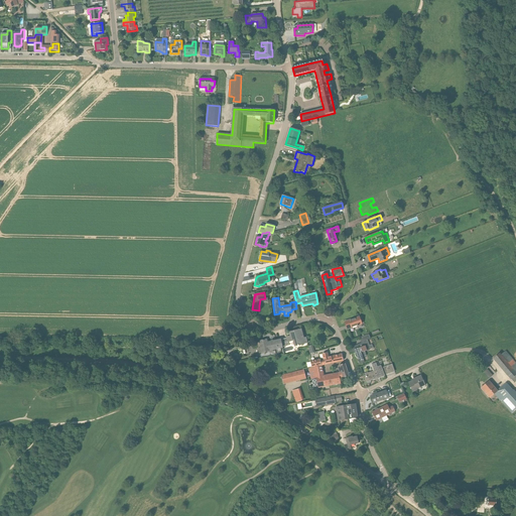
[(358,327),(359,326),(361,325),(360,321),(361,321),(360,317),(346,321),(347,326),(348,326),(349,329),(352,328),(357,326),(358,327)]
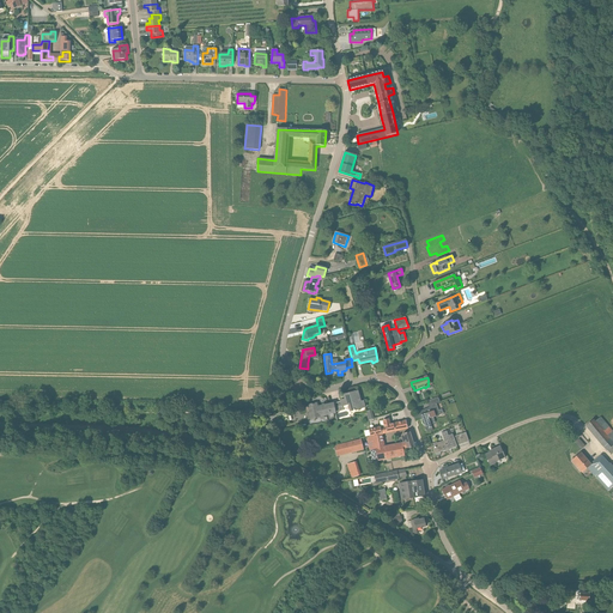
[(334,404),(335,413),(343,411),(341,406),(349,405),(351,412),(365,408),(363,401),(360,402),(358,392),(351,393),(344,395),(345,400),(341,401),(334,404)]
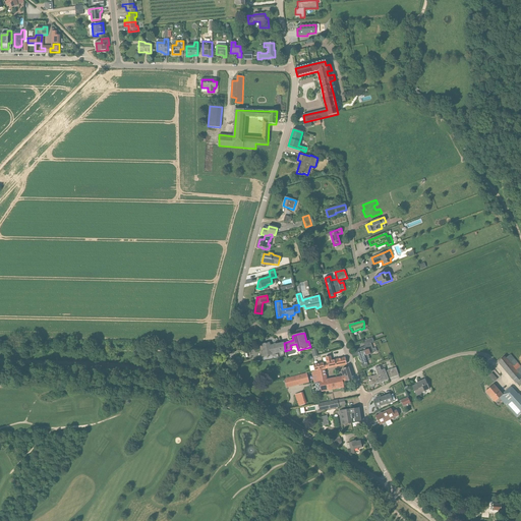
[(365,346),(370,344),(373,343),(372,338),(363,341),(365,346)]
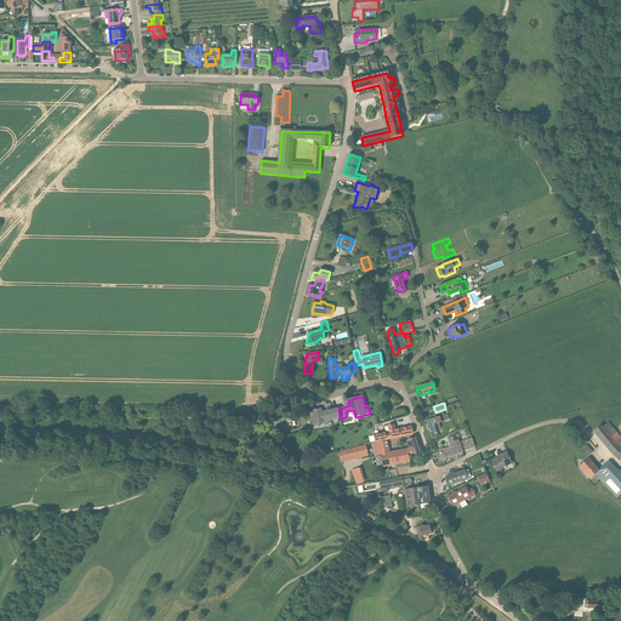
[(312,425),(315,425),(324,422),(323,421),(334,419),(334,420),(340,419),(339,409),(337,409),(326,411),(322,412),(320,409),(318,410),(318,409),(312,410),(313,419),(311,419),(312,425)]
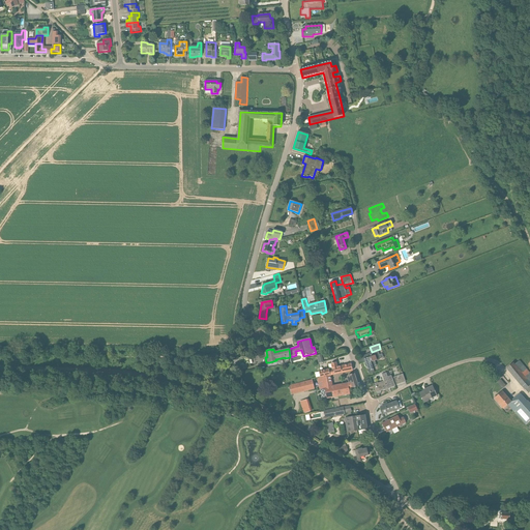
[(374,373),(373,366),(376,365),(375,361),(381,359),(377,350),(372,352),(363,356),(366,365),(369,371),(367,372),(367,373),(369,372),(370,374),(374,373)]
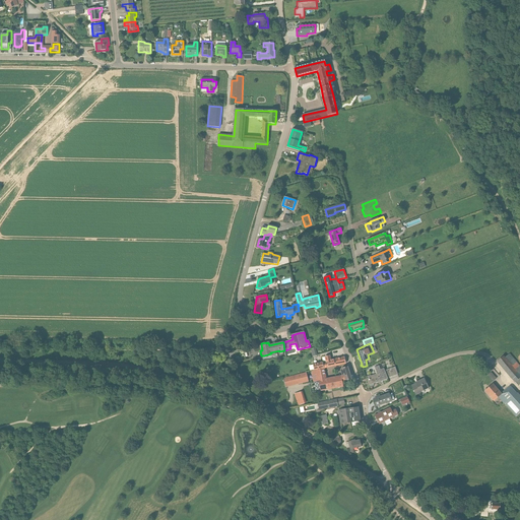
[(505,359),(503,355),(497,362),(518,386),(519,384),(519,367),(510,354),(505,359)]
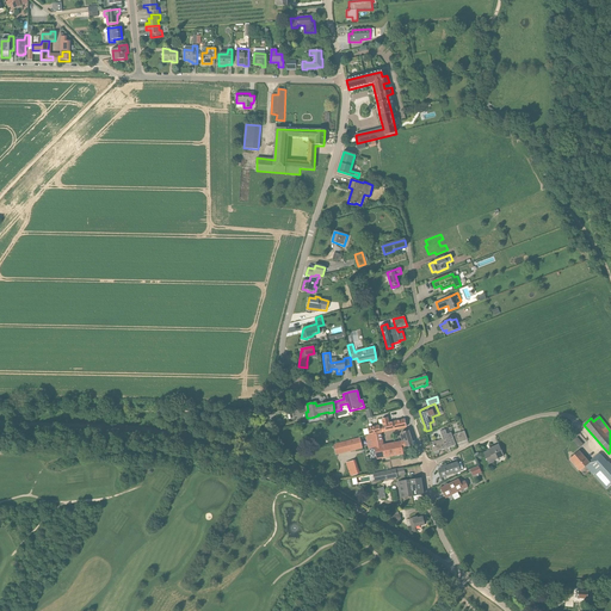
[(406,427),(405,420),(388,424),(387,418),(382,420),(383,425),(384,427),(380,427),(380,426),(368,429),(369,436),(365,436),(365,437),(381,434),(381,432),(406,427)]
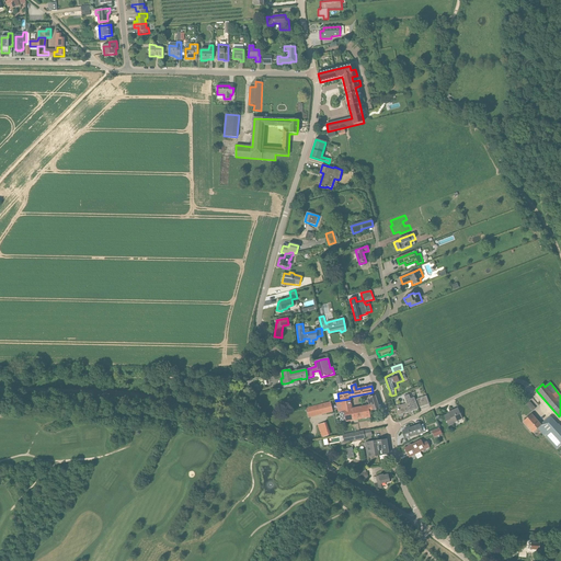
[(398,415),(399,415),(399,418),(403,415),(403,414),(419,409),(419,408),(426,405),(423,398),(415,400),(414,398),(410,399),(409,395),(403,397),(405,403),(400,405),(400,404),(396,407),(398,410),(396,411),(398,415)]
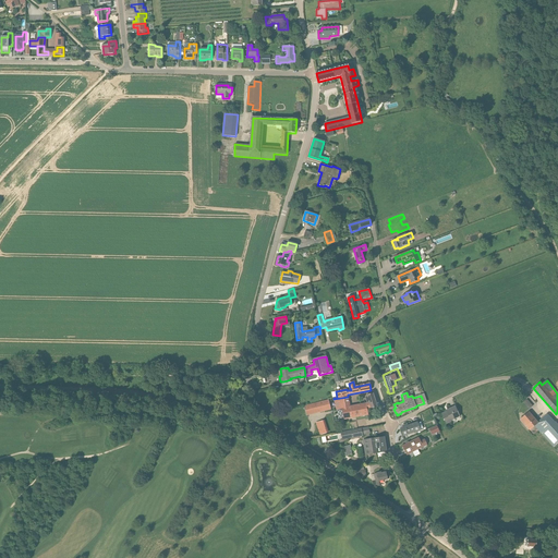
[(367,409),(377,407),(373,393),(365,397),(366,403),(360,404),(361,410),(367,409)]
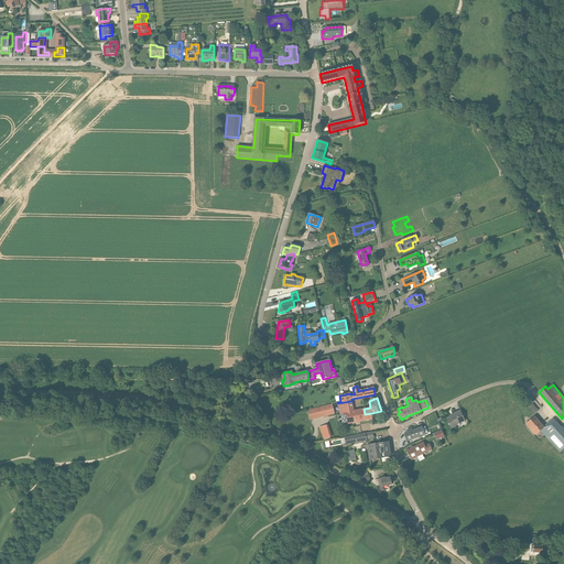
[(372,419),(371,413),(365,414),(364,409),(354,411),(351,401),(337,403),(339,412),(345,411),(348,424),(372,419)]
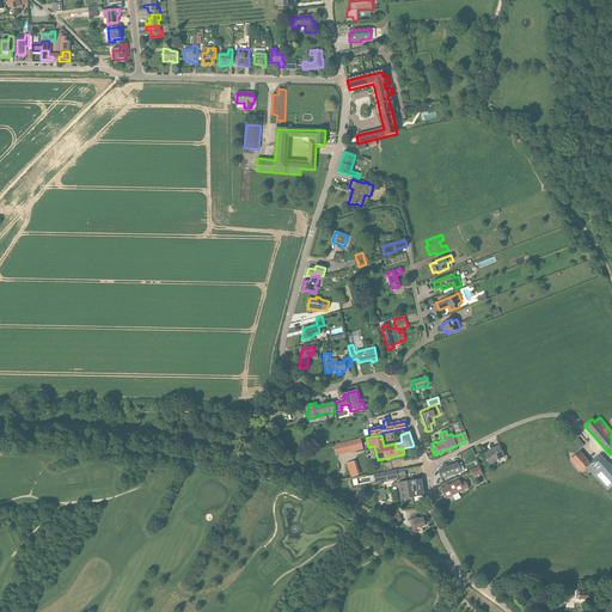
[(360,439),(348,442),(350,452),(362,448),(360,439)]
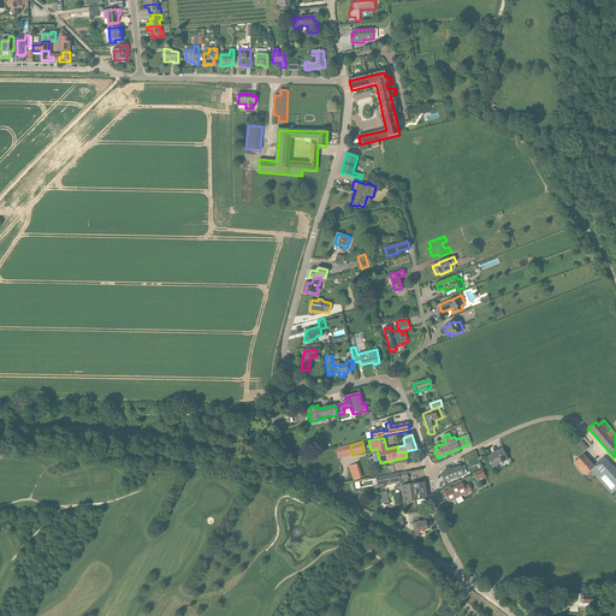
[(581,442),(578,444),(584,451),(587,449),(581,442)]
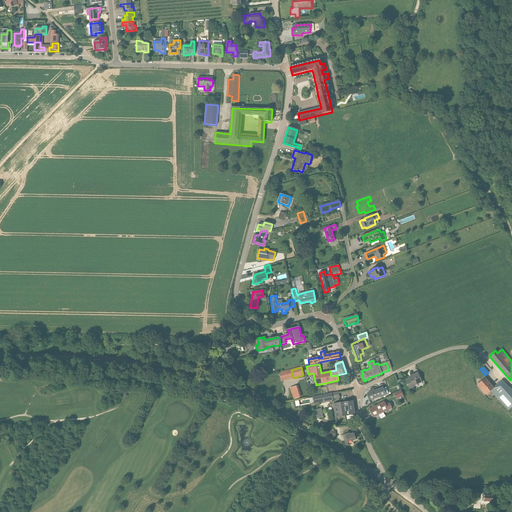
[(422,382),(418,373),(409,377),(409,378),(405,380),(409,389),(414,387),(413,386),(422,382)]
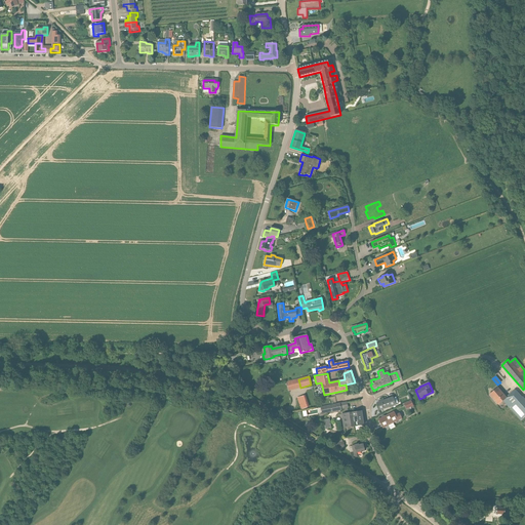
[(489,395),(498,405),(502,401),(521,420),(524,415),(524,400),(522,397),(521,397),(515,390),(506,398),(497,388),(489,395)]
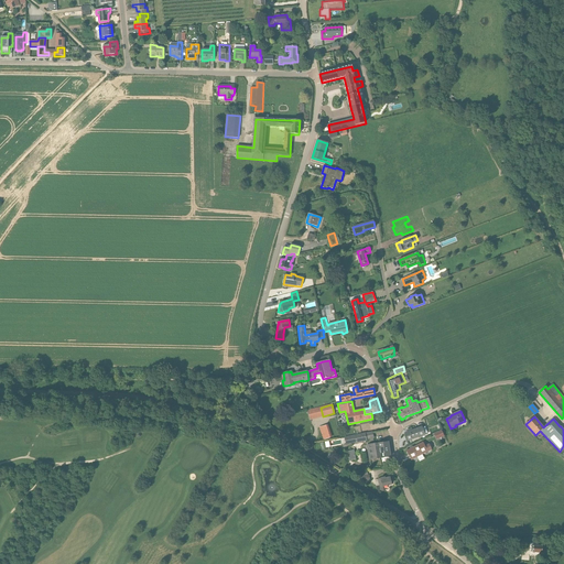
[(328,423),(320,426),(324,440),(333,436),(328,423)]
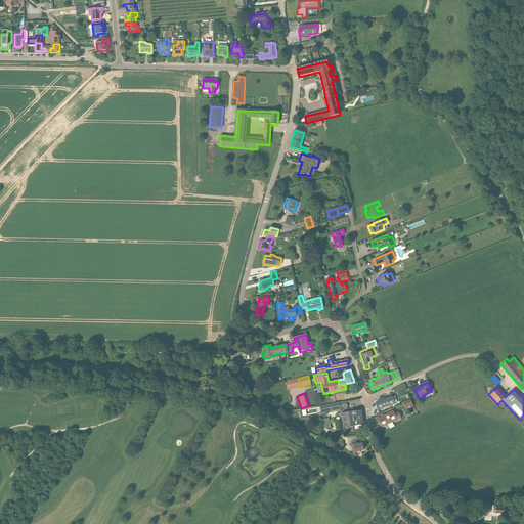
[(394,404),(392,397),(377,402),(379,409),(394,404)]
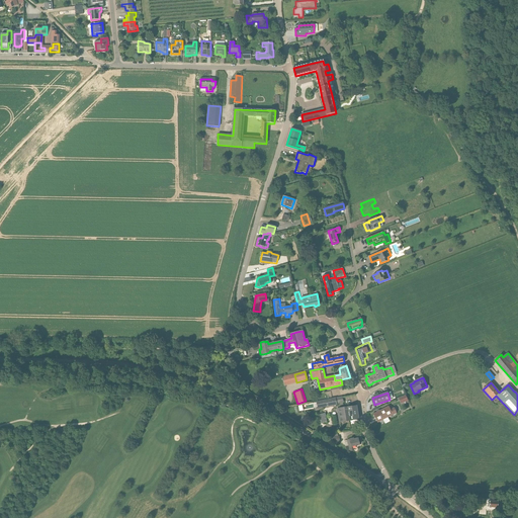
[(406,396),(399,399),(401,404),(408,401),(406,396)]
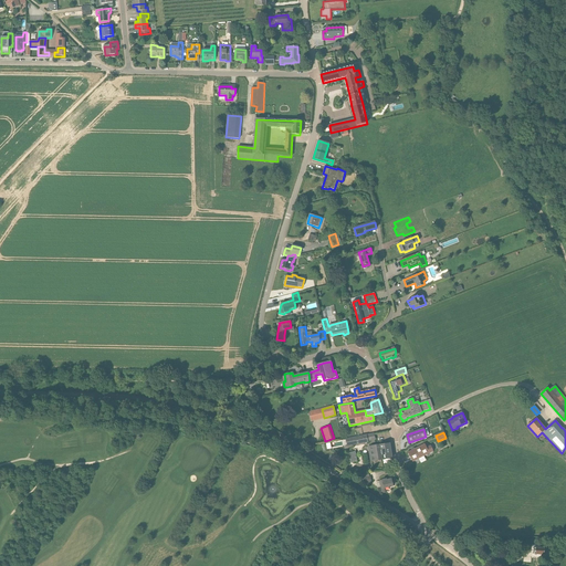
[(374,433),(368,435),(346,440),(347,446),(364,442),(364,441),(375,439),(374,433)]
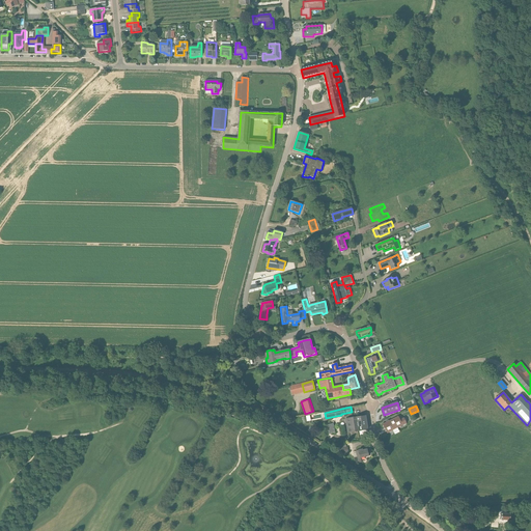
[(365,416),(346,419),(348,434),(359,431),(357,422),(366,421),(365,416)]
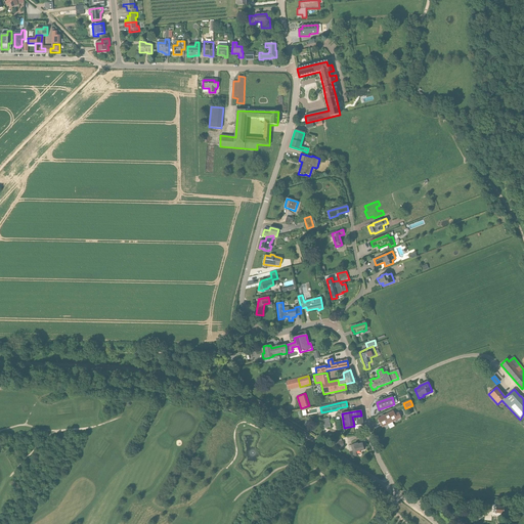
[(378,419),(383,428),(401,418),(398,412),(395,415),(393,411),(378,419)]
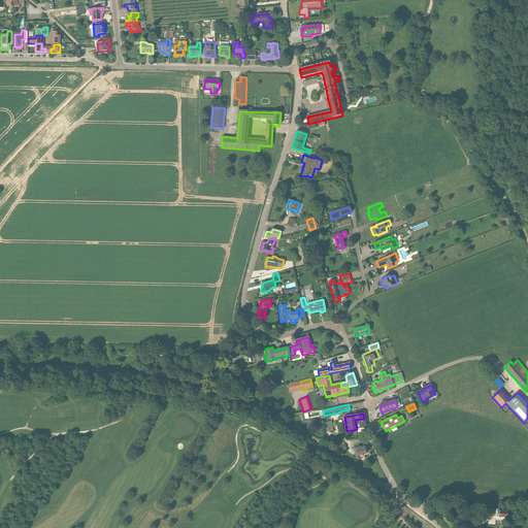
[(357,429),(366,427),(365,423),(364,419),(355,420),(357,429)]
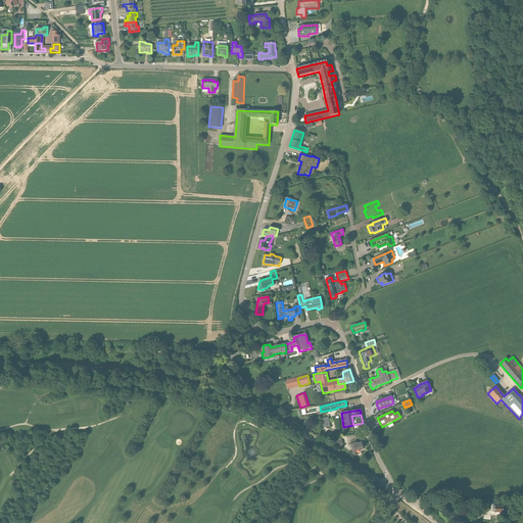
[(330,426),(328,418),(322,419),(323,427),(330,426)]
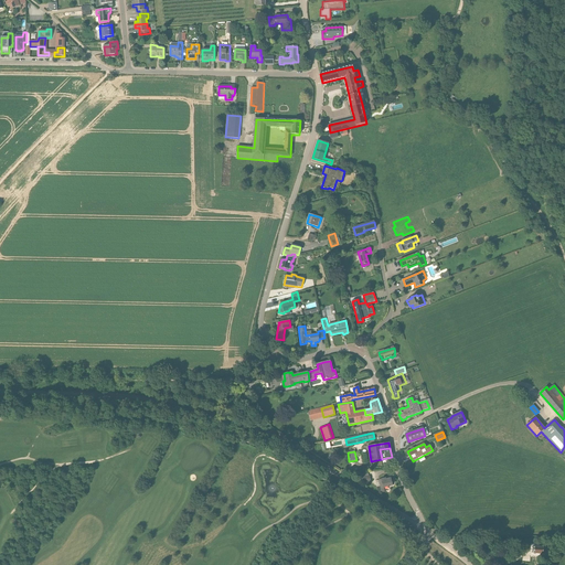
[(391,478),(386,479),(386,478),(382,479),(379,480),(380,486),(377,487),(379,493),(385,491),(384,487),(388,486),(388,487),(390,487),(390,486),(392,484),(393,484),(391,478)]
